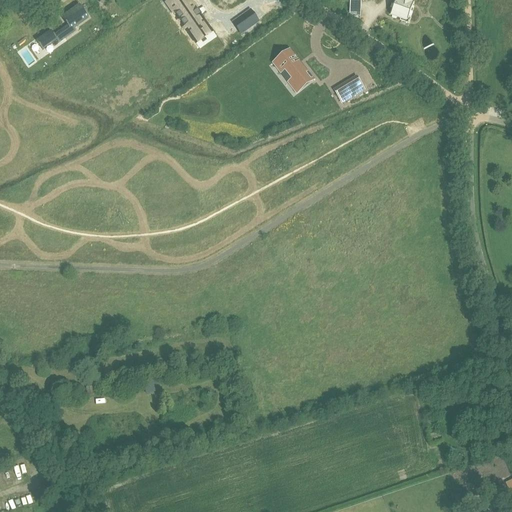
[(171,0),(167,3),(186,29),(189,26),(196,36),(200,33),(200,34),(202,32),(204,30),(204,31),(207,28),(208,28),(200,17),(200,16),(197,11),(196,12),(190,3),(187,0),(171,0)]
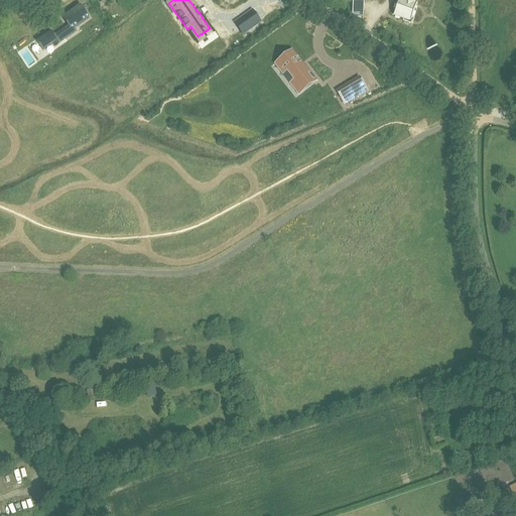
[(398,0),(393,15),(403,18),(403,19),(404,19),(410,21),(411,18),(417,2),(416,2),(415,2),(414,0),(398,0)]
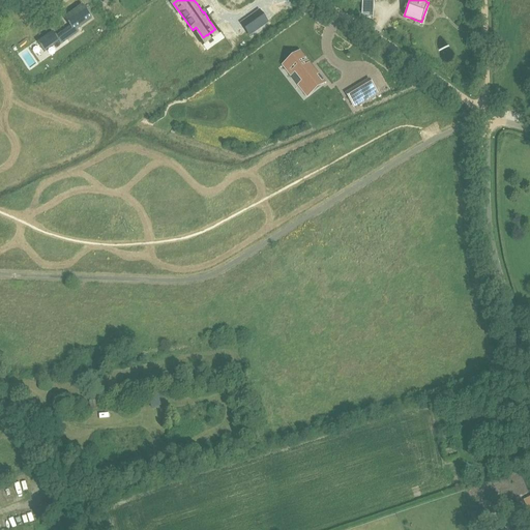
[(55,36),(52,32),(37,42),(43,52),(58,42),(60,45),(78,32),(77,29),(91,19),(82,5),(63,19),(69,27),(55,36)]
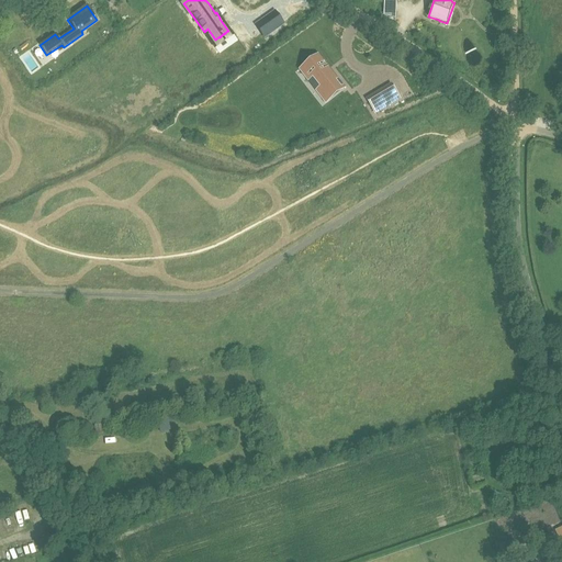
[(274,12),(256,25),(265,37),(270,34),(269,32),(277,26),(278,29),(283,24),(274,12)]
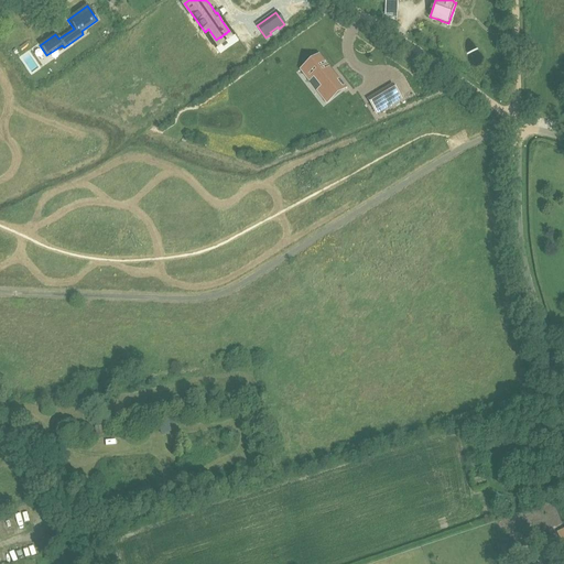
[(321,56),(304,69),(312,79),(315,76),(324,86),(317,91),(326,102),(343,89),(336,82),(339,79),(320,54),(318,55),(321,56)]
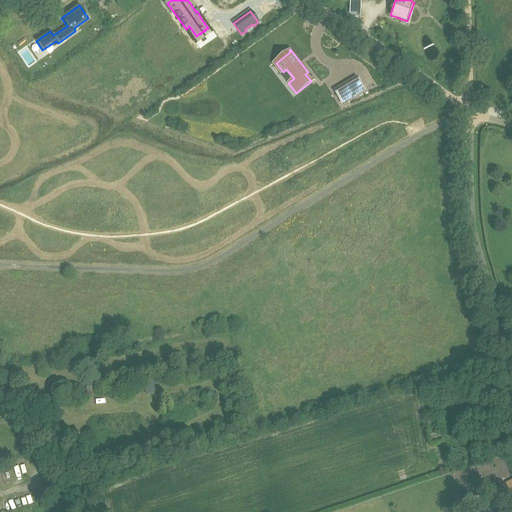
[(347,86),(336,93),(342,103),(353,96),(347,86)]
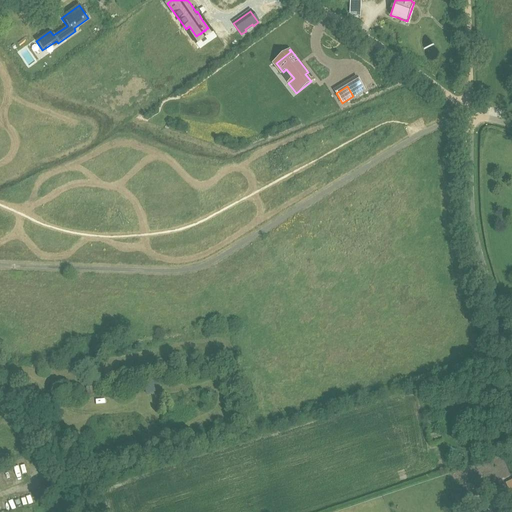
[(438,432),(436,427),(435,419),(427,421),(430,434),(438,432)]
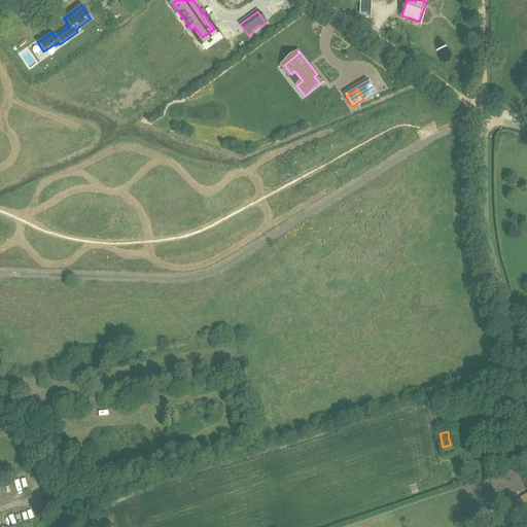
[(469,484),(480,480),(478,473),(467,477),(469,484)]
